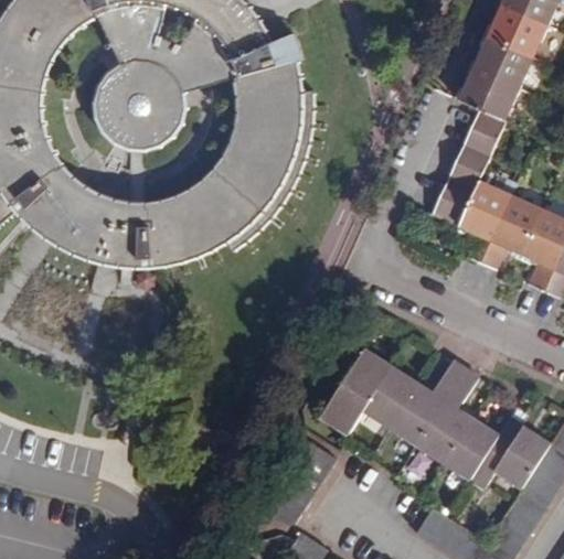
[(183,126),(185,118),(188,110),(188,105),(188,98),(187,92),(237,79),(240,90),(241,101),(240,113),(238,125),(235,136),(231,147),(226,154),(221,162),(214,171),(206,178),(198,185),(188,191),(178,196),(168,199),(158,202),(149,203),(141,203),(141,239),(135,239),(135,269),(157,269),(182,264),(202,257),(225,245),(229,253),(246,240),(263,227),(276,211),(288,193),(299,171),(305,158),(308,144),(311,130),(314,116),(314,90),(304,90),(298,63),(302,58),(293,34),(276,42),(264,46),(259,35),(254,29),(249,22),(259,14),(251,3),(244,13),(231,0),(13,0),(8,7),(0,18),(0,222),(16,210),(18,213),(38,196),(34,190),(62,171),(65,169),(60,162),(53,152),(49,143),(45,135),(43,125),(41,114),(41,103),(41,93),(43,81),(46,68),(52,57),(57,47),(64,39),(72,30),(82,23),(89,18),(97,13),(118,63),(114,65),(109,68),(105,73),(100,79),(97,86),(95,94),(94,100),(94,108),(95,115),(97,121),(99,127),(104,135),(109,139),(115,143),(121,148),(129,150),(136,151),(145,151),(152,150),(160,148),(167,143),(173,138),(179,132),(183,126)]
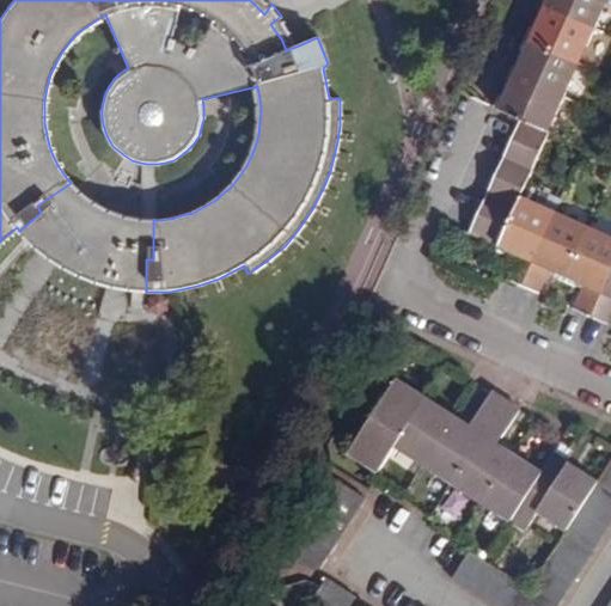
[(264,14),(272,4),(270,2),(268,0),(250,0),(264,14)]
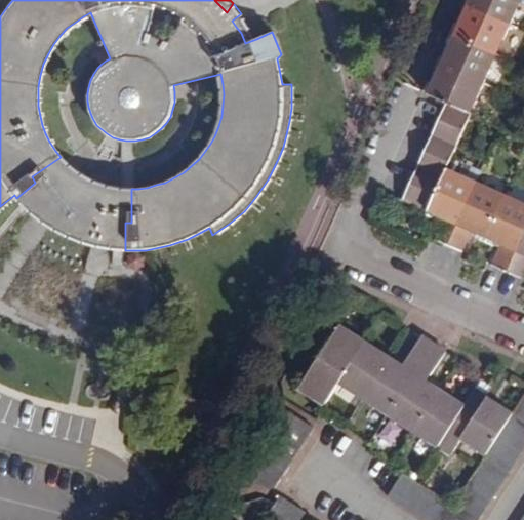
[(474,1),(472,0),(468,0),(460,16),(466,18),(474,1)]
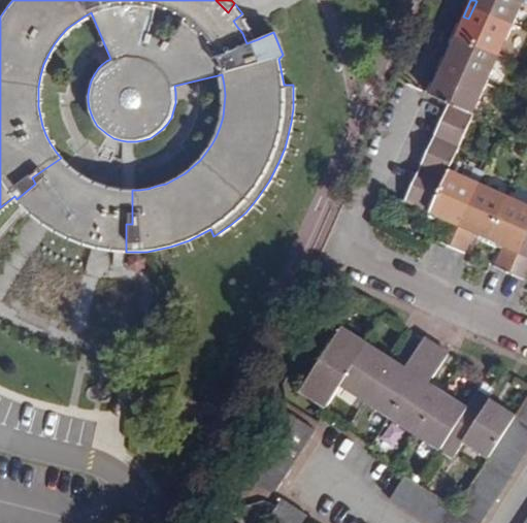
[(476,0),(476,1),(515,18),(522,2),(517,0),(476,0)]
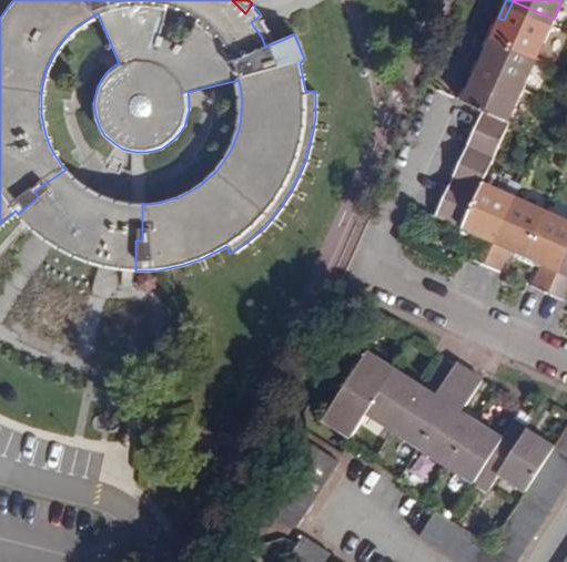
[(546,38),(554,19),(513,1),(504,20),(498,18),(493,16),(487,28),(534,48),(540,34),(546,38)]
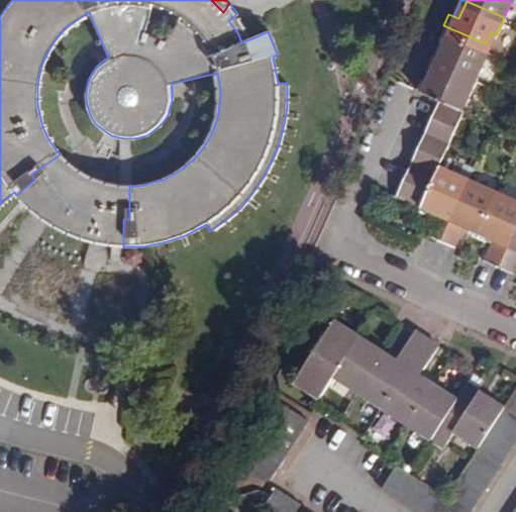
[(241,42),(252,38),(243,21),(237,13),(228,20),(232,26),(237,32),(241,42)]
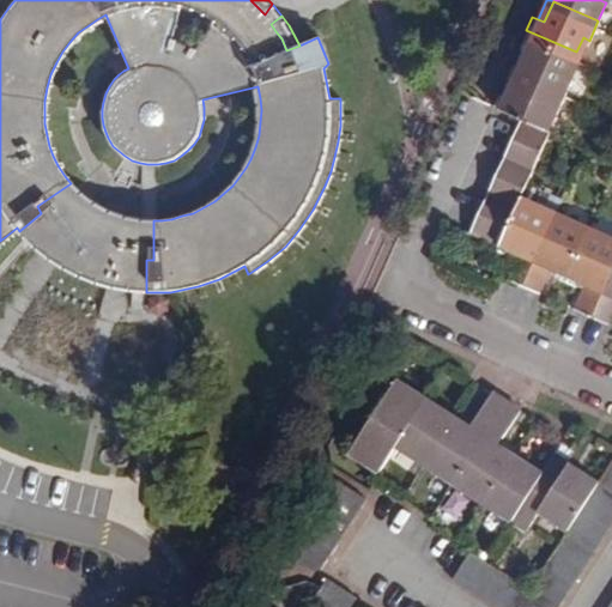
[(533,47),(523,70),(568,89),(576,71),(569,67),(576,52),(526,30),(521,42),(526,44),(533,47)]
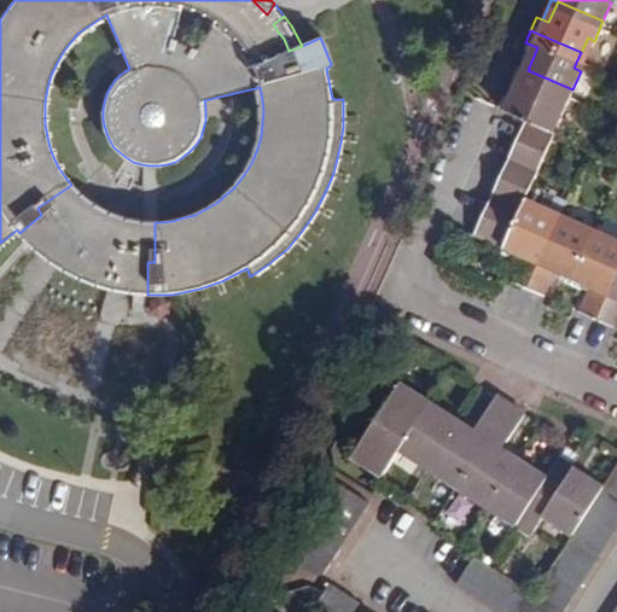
[(581,52),(588,54),(594,41),(588,38),(581,52)]
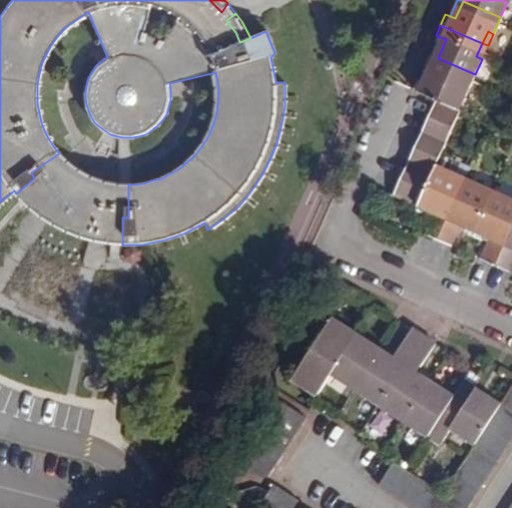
[(432,55),(438,58),(446,39),(440,37),(432,55)]
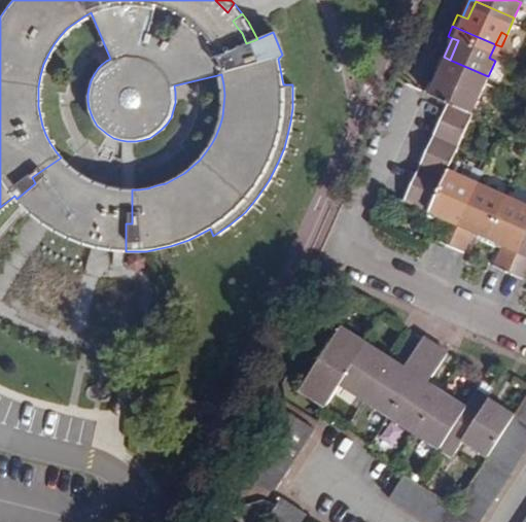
[(495,61),(501,46),(495,44),(489,58),(495,61)]
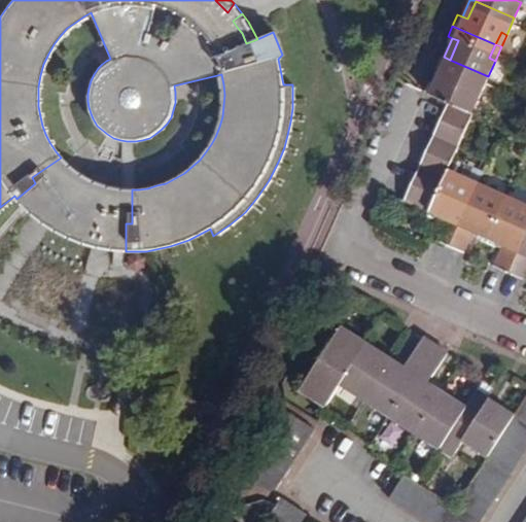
[(442,76),(450,60),(444,57),(435,74),(442,76)]
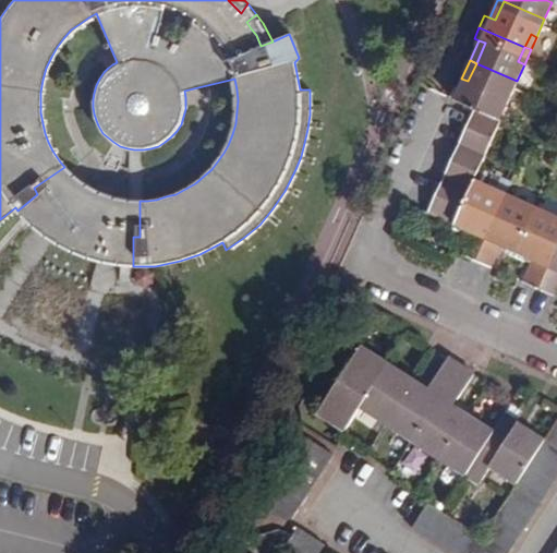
[(475,101),(497,111),(504,93),(509,95),(517,81),(476,63),(468,81),(461,79),(457,76),(451,89),(475,101)]
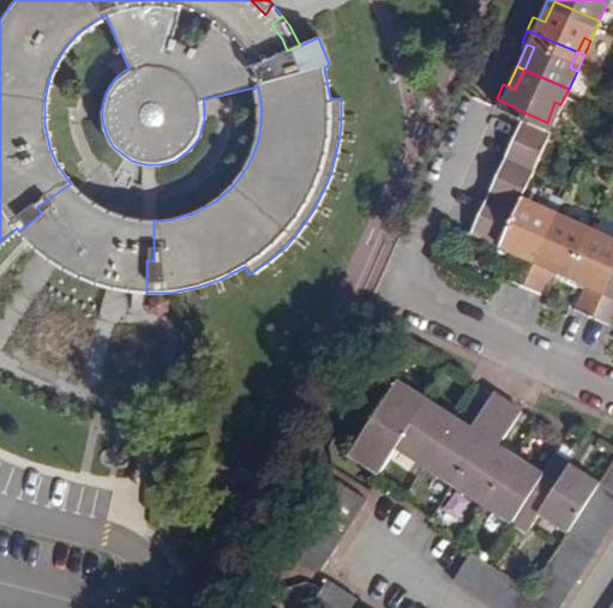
[(552,124),(560,104),(554,102),(547,122),(552,124)]
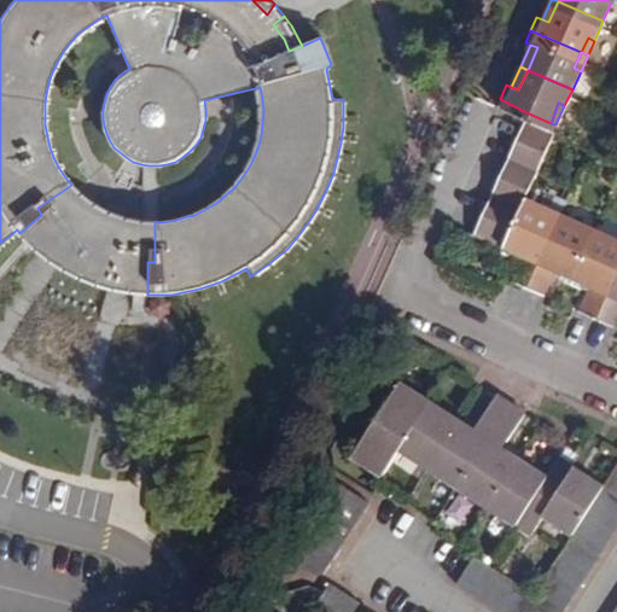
[(551,123),(527,112),(518,130),(549,145),(558,127),(556,124),(551,123)]
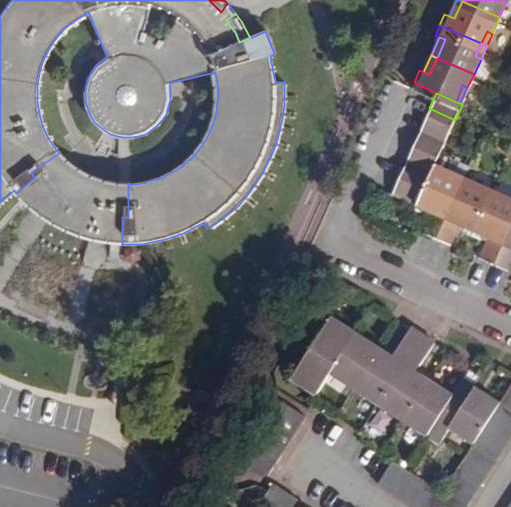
[(448,136),(455,120),(429,108),(422,124),(448,136)]
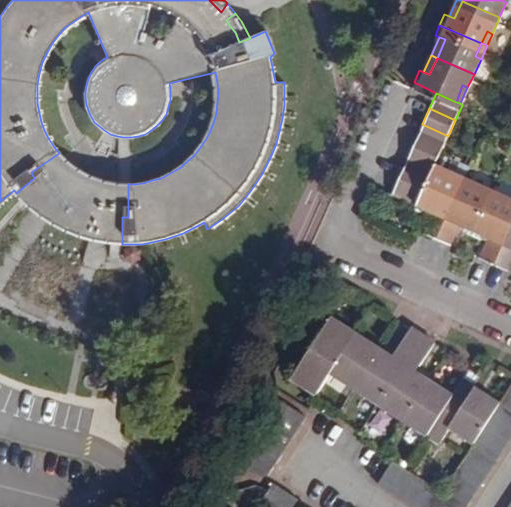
[(422,124),(415,140),(441,151),(443,147),(448,136),(422,124)]
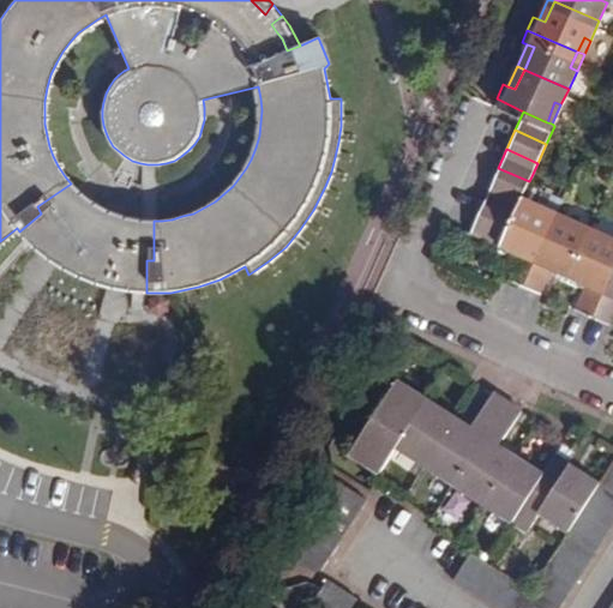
[(520,199),(522,196),(526,190),(529,181),(498,168),(490,187),(520,199)]
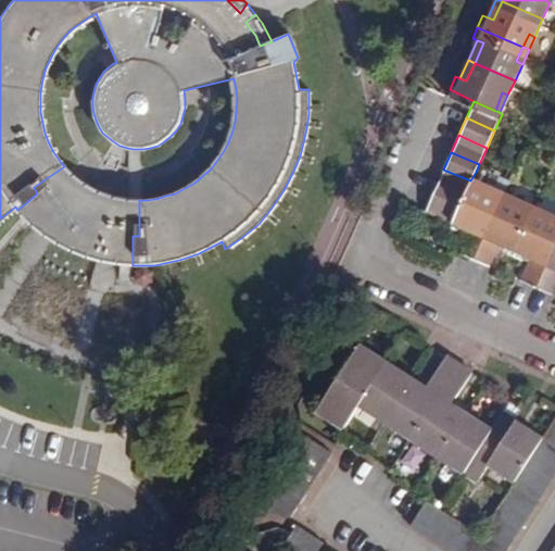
[(479,164),(476,172),(493,179),(506,185),(512,173),(481,160),(479,164)]
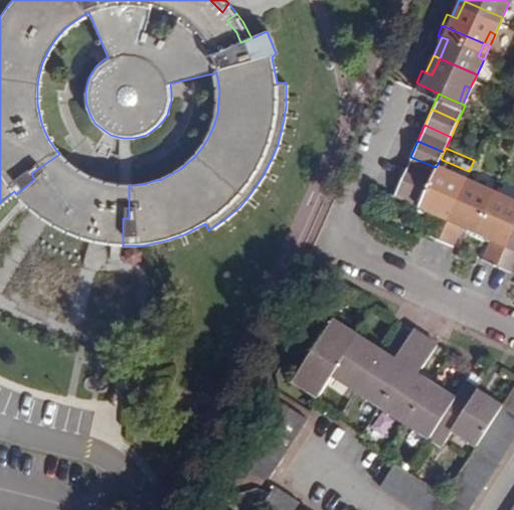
[(34,179),(16,194),(19,197),(42,218),(47,221),(69,233),(89,239),(100,242),(123,245),(123,218),(129,218),(129,185),(120,185),(110,183),(101,181),(92,178),(83,173),(74,168),(66,161),(59,154),(56,156),(31,173),(34,179)]
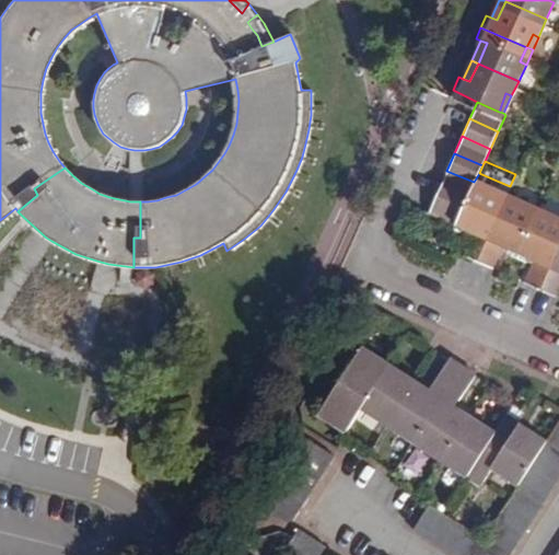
[(446,171),(439,187),(466,199),(474,182),(446,171)]
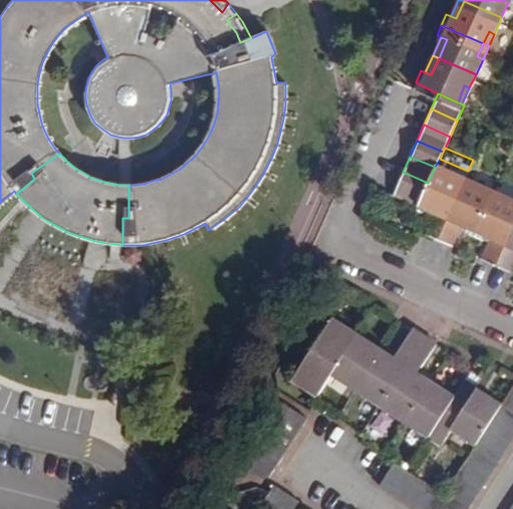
[(456,166),(440,159),(437,164),(454,171),(456,166)]
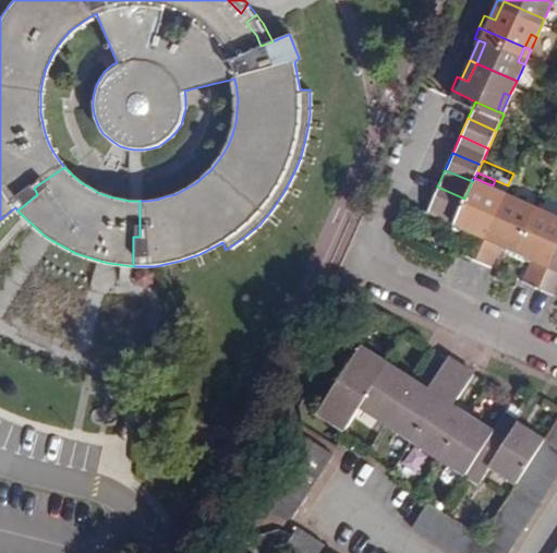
[(463,247),(476,253),(508,185),(495,180),(493,185),(474,178),(472,181),(464,199),(457,215),(455,220),(468,227),(470,220),(475,223),(463,247)]
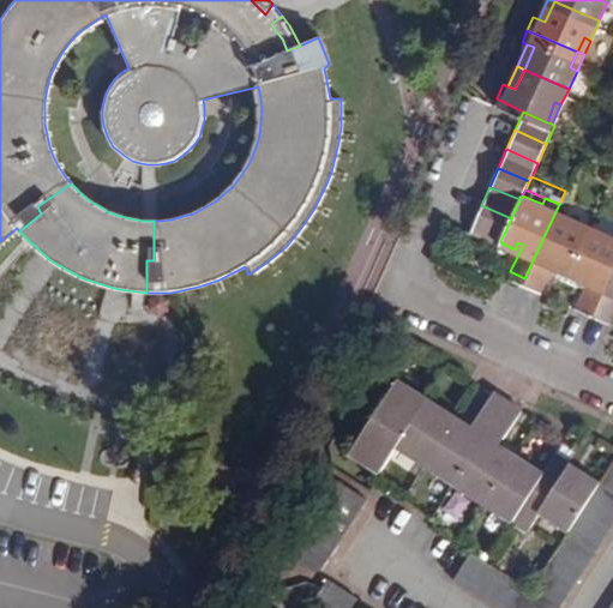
[(559,204),(524,278),(544,287),(556,260),(560,263),(558,269),(568,274),(590,226),(576,218),(578,214),(559,204)]
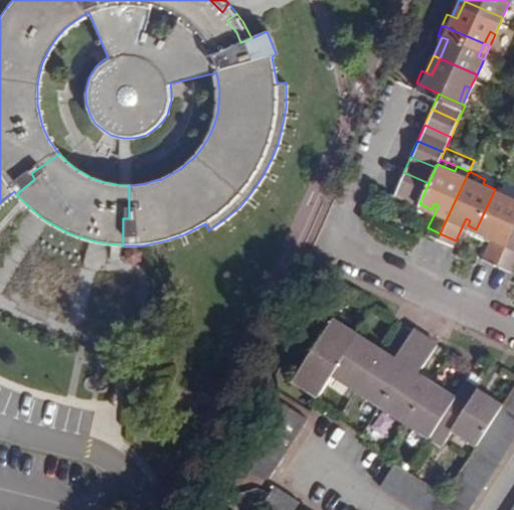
[(421,198),(429,183),(403,172),(396,187),(421,198)]
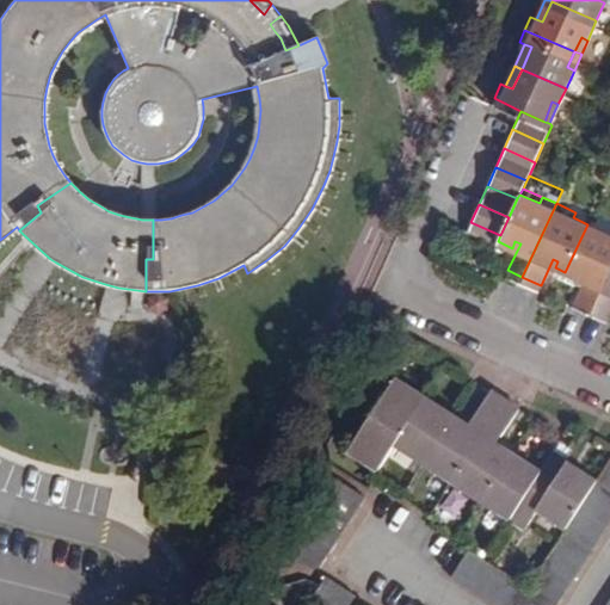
[(587,224),(590,218),(575,213),(573,217),(587,224)]
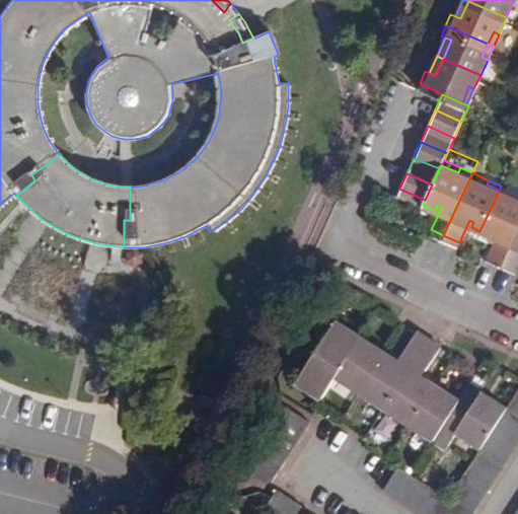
[(517,193),(501,186),(499,191),(515,198),(517,193)]
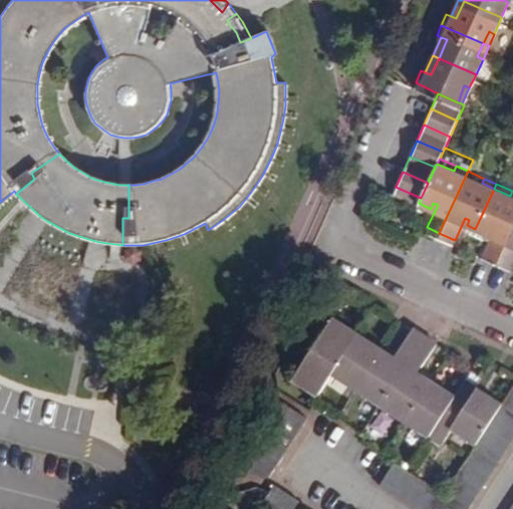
[(510,196),(494,189),(475,229),(486,234),(488,229),(494,232),(483,253),(498,260),(512,227),(512,191),(510,196)]
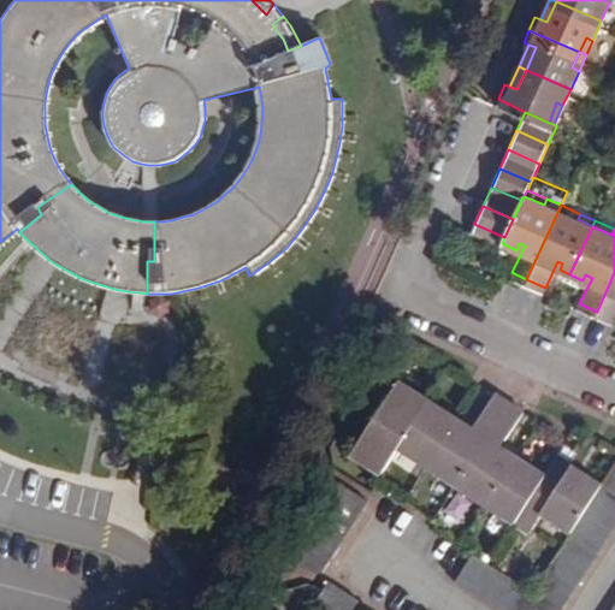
[(614,272),(597,312),(614,320),(614,272)]
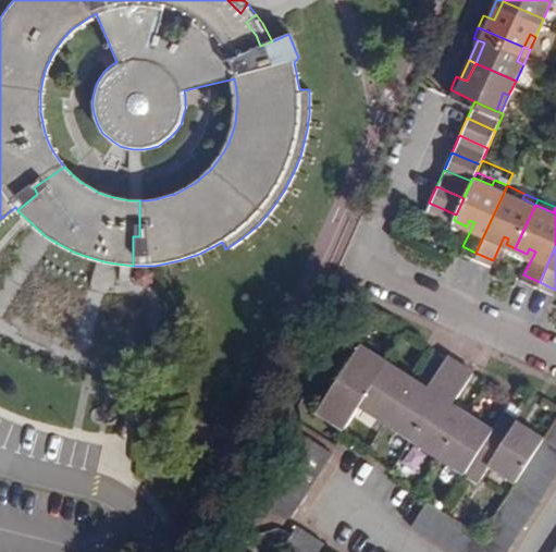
[(424,387),(354,342),(310,409),(336,426),(353,401),(473,473),(483,457),(516,477),(479,534),(428,501),(410,525),(453,551),(502,551),(555,465),(555,413),(542,434),(499,408),(487,425),(444,397),(446,391),(452,395),(467,369),(440,352),(424,377),(429,380),(424,387)]
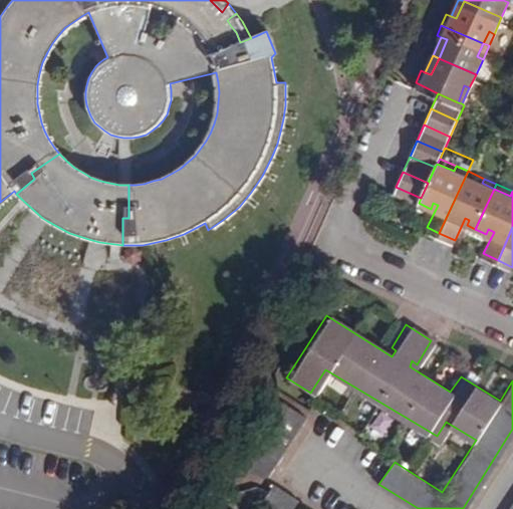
[(301,416),(279,402),(240,463),(262,477),(301,416)]
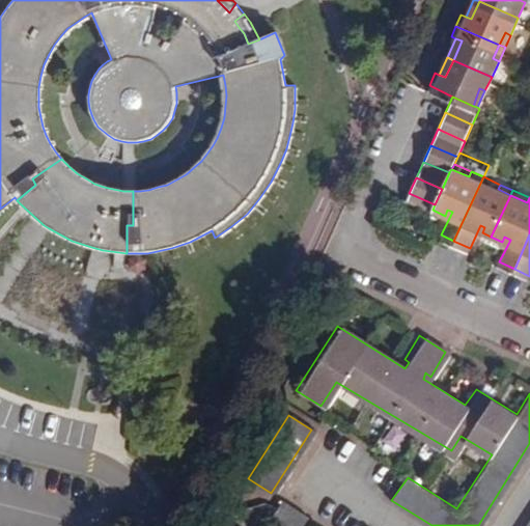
[(299,525),(306,516),(281,499),(266,524),(268,525),(299,525)]
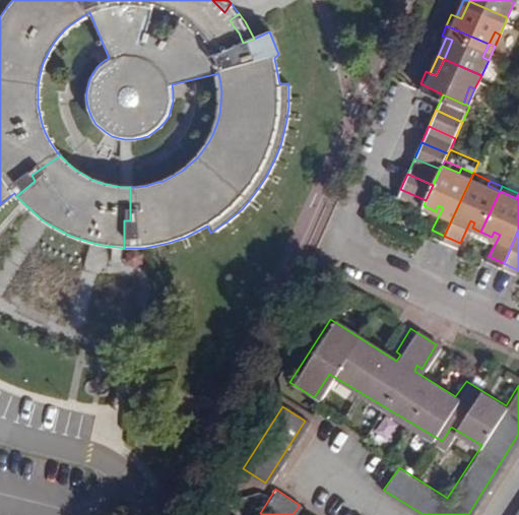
[(518,499),(508,514),(518,514),(518,499)]
